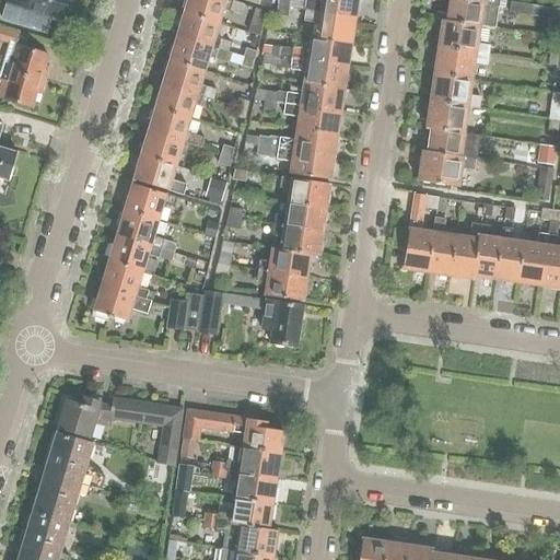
[(57,20),(62,0),(7,0),(1,21),(46,34),(51,18),(57,20)]
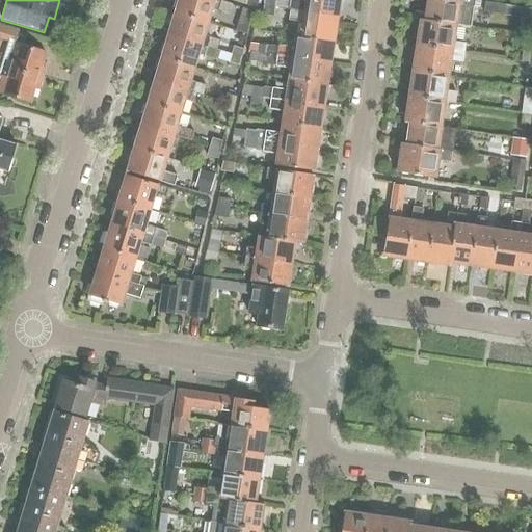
[(228,14),(231,4),(215,0),(175,0),(173,8),(175,10),(174,12),(208,23),(211,11),(216,12),(217,10),(228,14)]
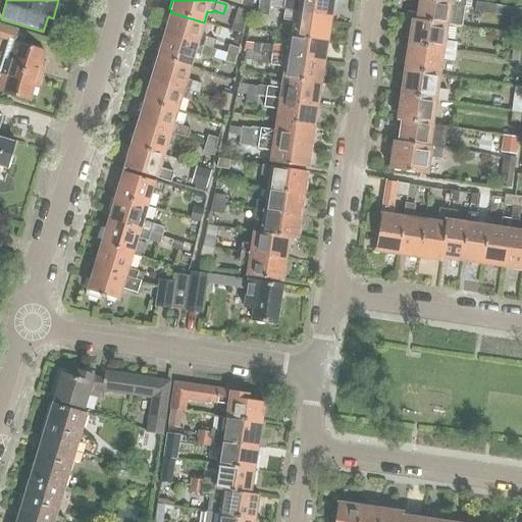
[(258,0),(258,7),(268,8),(269,0),(258,0)]
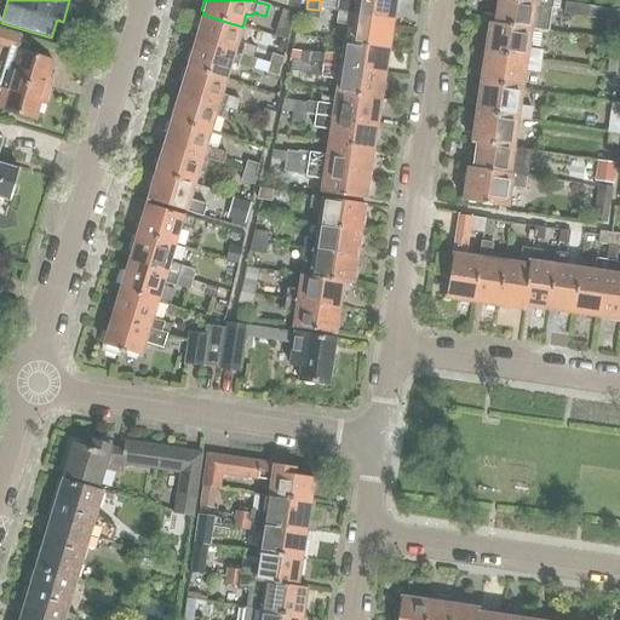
[(339,0),(338,13),(392,21),(395,0),(339,0)]
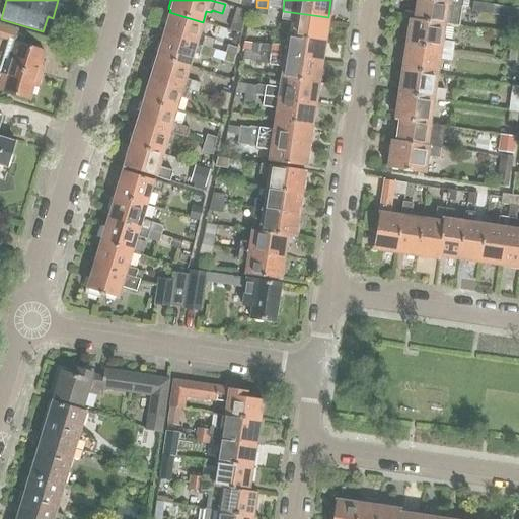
[(418,1),(415,19),(415,20),(443,24),(443,25),(458,27),(461,7),(449,5),(448,5),(448,4),(422,0),(418,0),(418,1)]
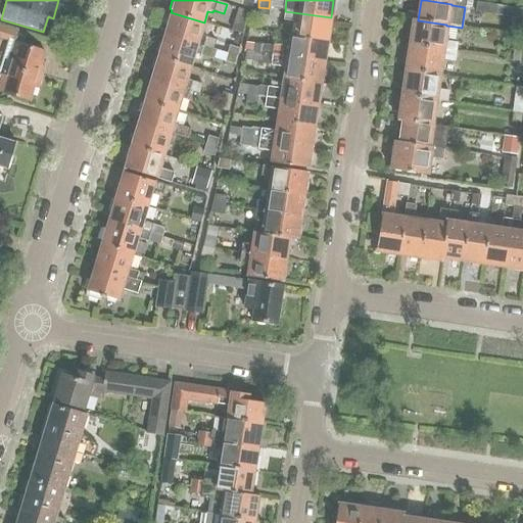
[(476,2),(474,11),(484,13),(486,3),(476,2)]
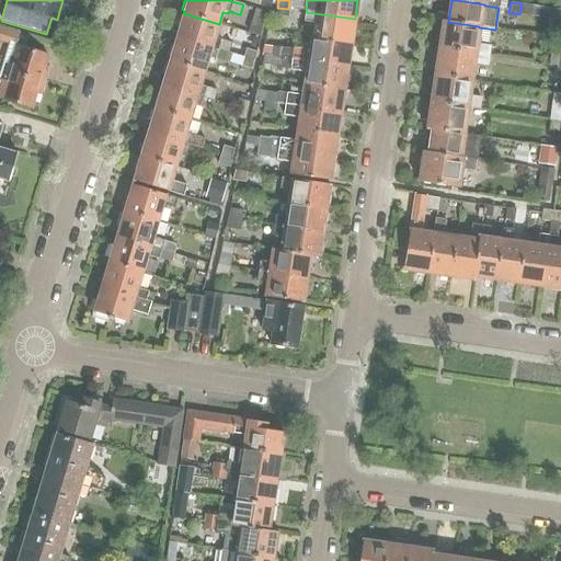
[(522,3),(519,14),(530,15),(533,6),(522,3)]
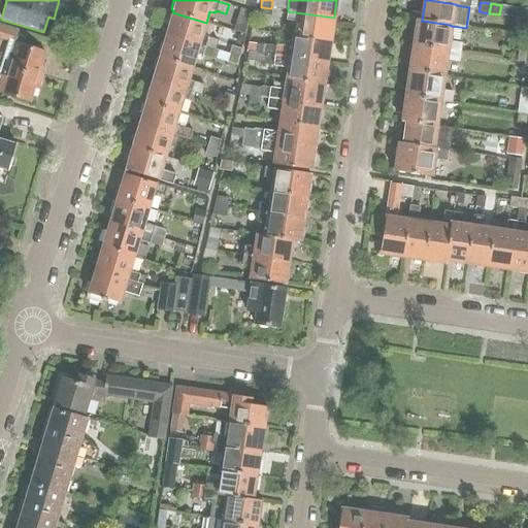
[(501,5),(499,14),(509,17),(512,6),(501,5)]
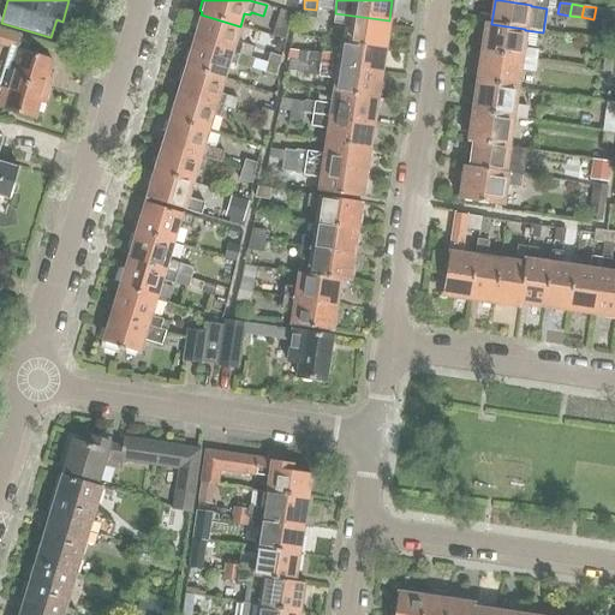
[(596,7),(593,19),(605,21),(607,10),(596,7)]
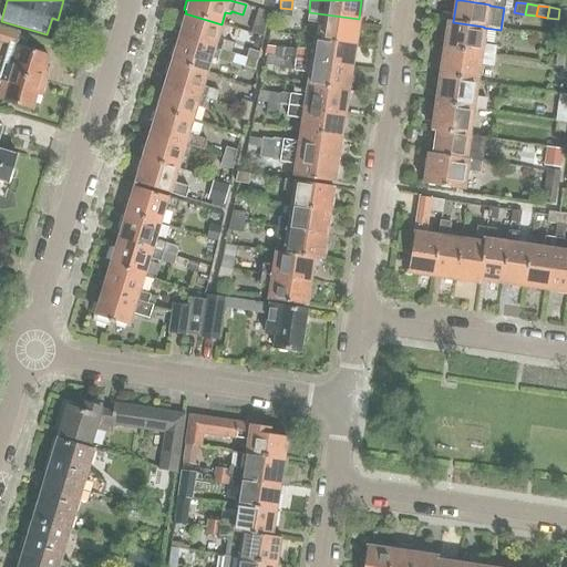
[(291,9),(280,8),(278,17),(290,18),(291,9)]
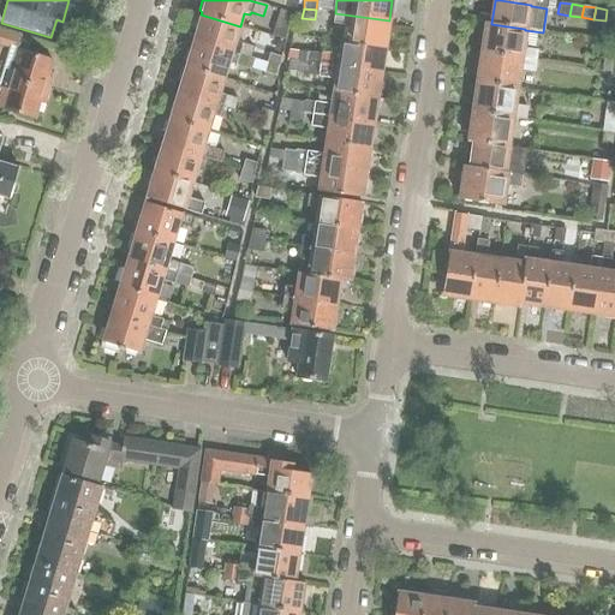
[(288,23),(291,13),(280,10),(280,11),(276,19),(288,23)]
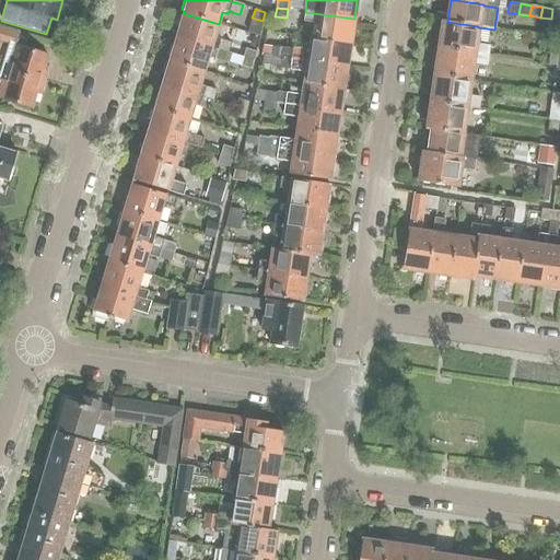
[(354,19),(305,12),(304,22),(317,24),(315,39),(350,44),(354,19)]
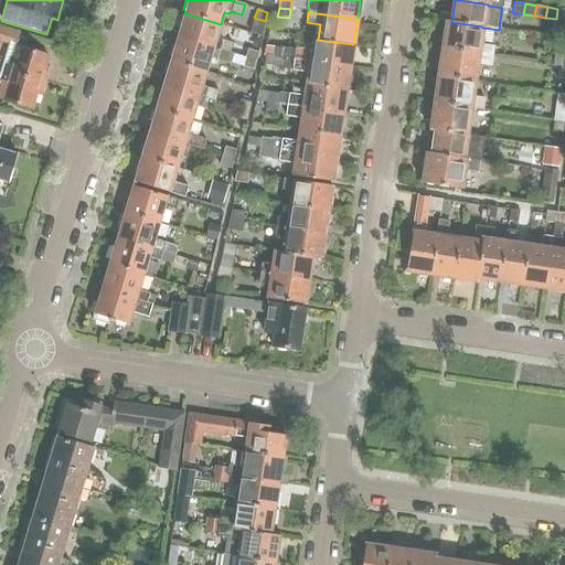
[(232,44),(222,41),(222,40),(216,39),(221,24),(184,13),(184,16),(181,17),(179,25),(180,28),(177,38),(219,51),(228,54),(232,44)]
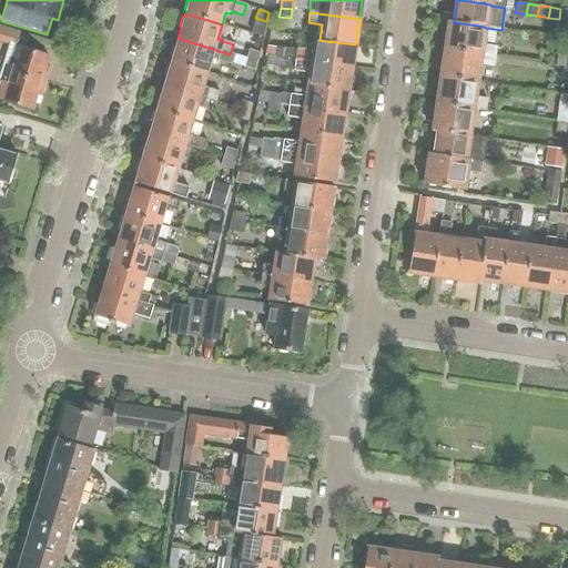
[(448,20),(444,49),(496,57),(497,47),(483,44),(485,28),(485,27),(454,22),(454,21),(448,20)]
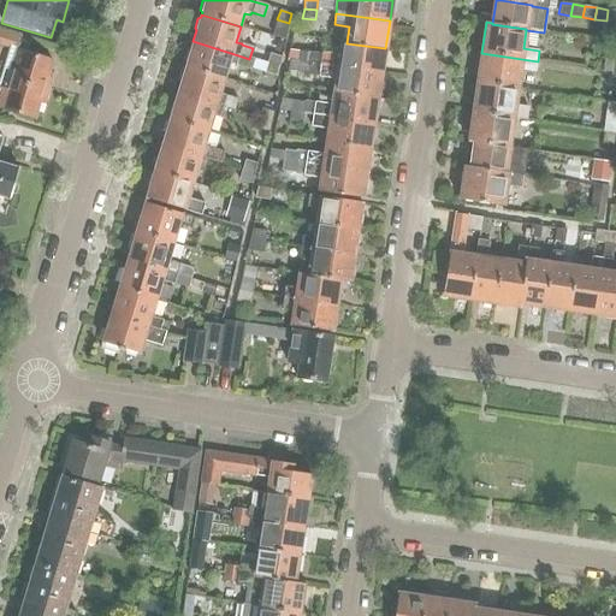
[(19,37),(0,31),(0,33),(0,45),(16,51),(19,37)]
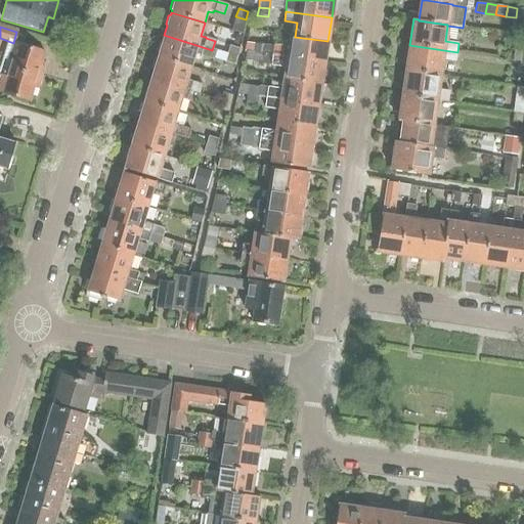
[(203,47),(164,35),(162,44),(159,45),(157,52),(159,54),(158,56),(191,68),(194,55),(200,56),(203,47)]
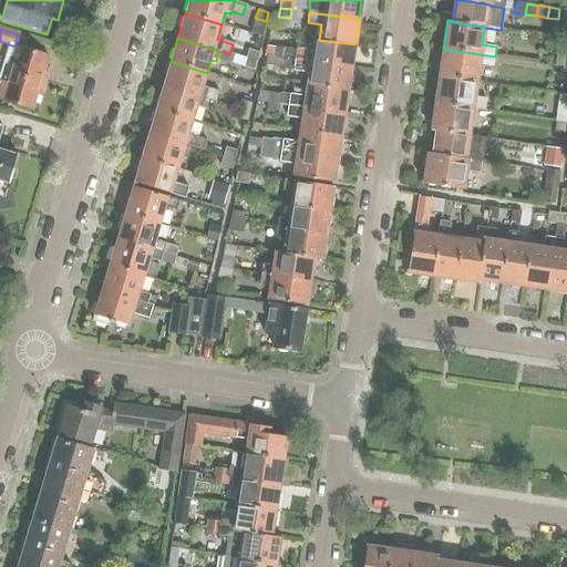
[(274,55),(296,59),(351,68),(354,44),(319,40),(313,39),(311,51),(297,49),(297,50),(275,48),(274,55)]
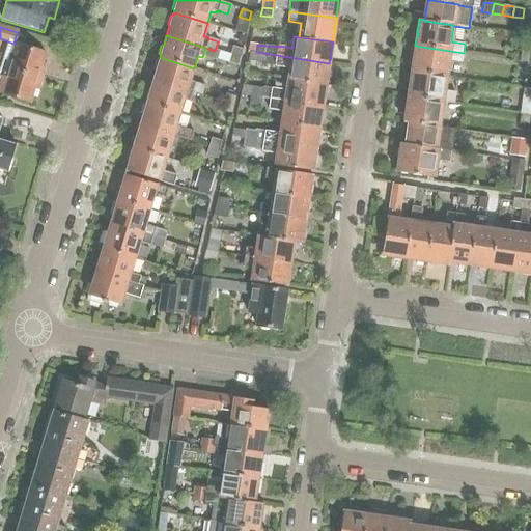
[(0,68),(0,92),(30,102),(45,53),(17,45),(12,58),(4,56),(0,68)]
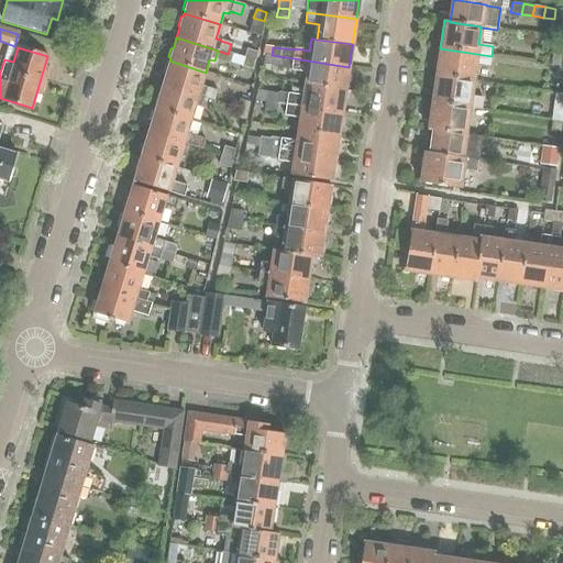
[(492,56),(440,48),(435,75),(473,80),(475,63),(490,65),(492,56)]
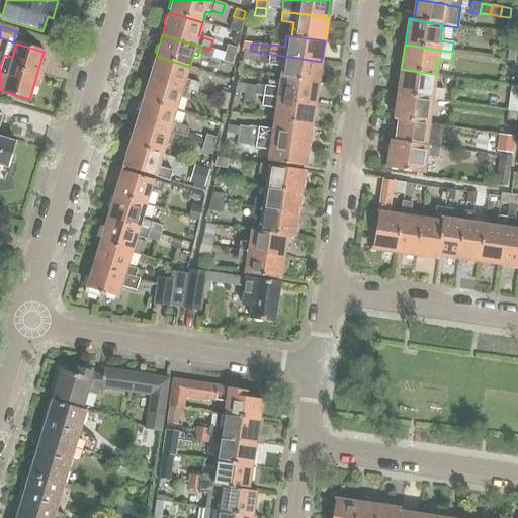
[(227,46),(224,54),(234,57),(237,49),(227,46)]
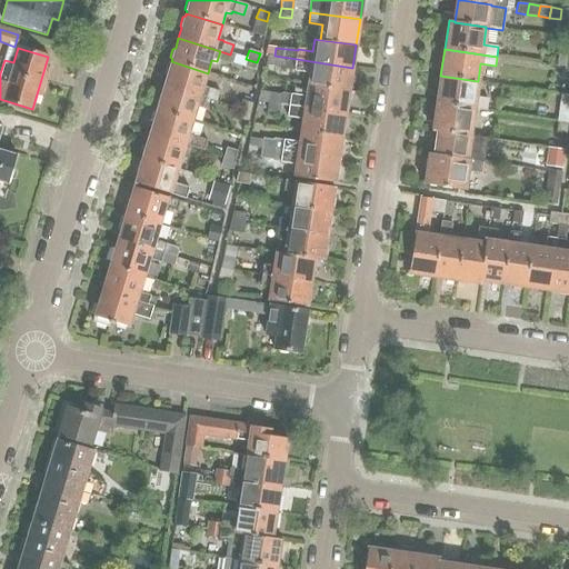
[(273,67),(275,56),(267,56),(266,66),(273,67)]
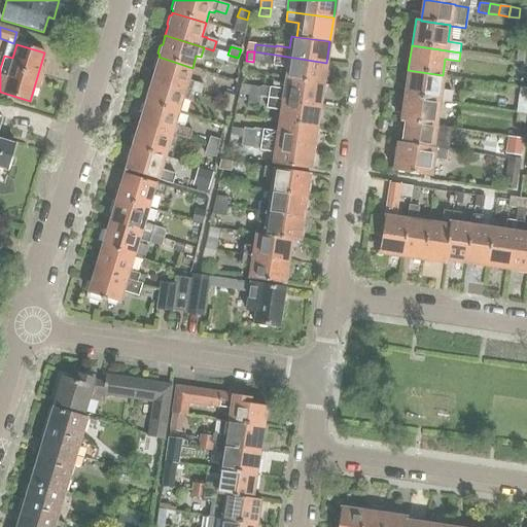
[(326,63),(275,55),(254,51),(253,62),(286,67),(285,78),(323,84),(326,63)]
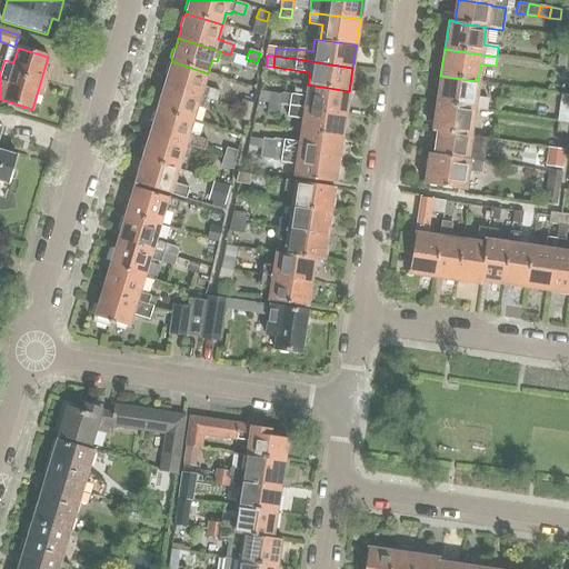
[(559,56),(557,67),(565,68),(565,67),(567,56),(559,56)]
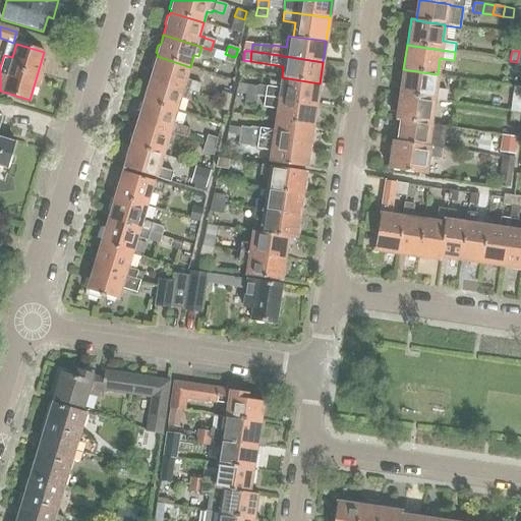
[(235,57),(225,54),(223,62),(233,65),(235,57)]
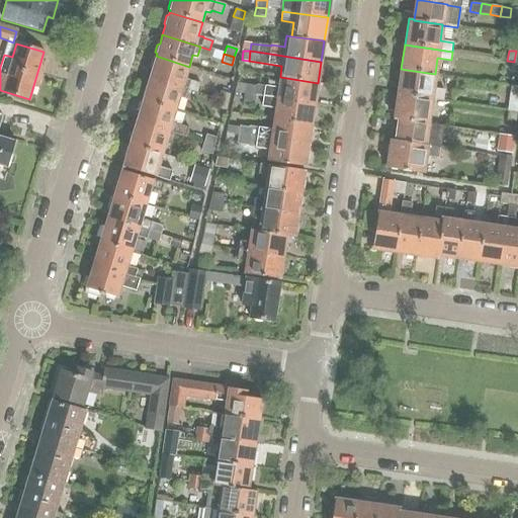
[(189,67),(156,56),(156,58),(153,59),(151,67),(152,69),(150,78),(187,89),(187,91),(196,94),(199,84),(185,79),(189,67)]
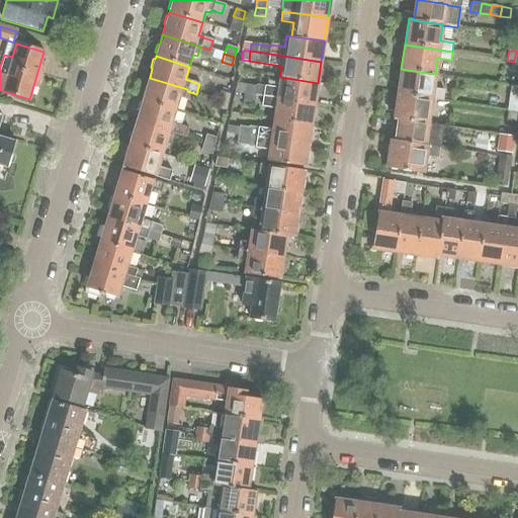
[(435,74),(401,69),(398,94),(431,99),(443,101),(444,90),(433,89),(435,74)]
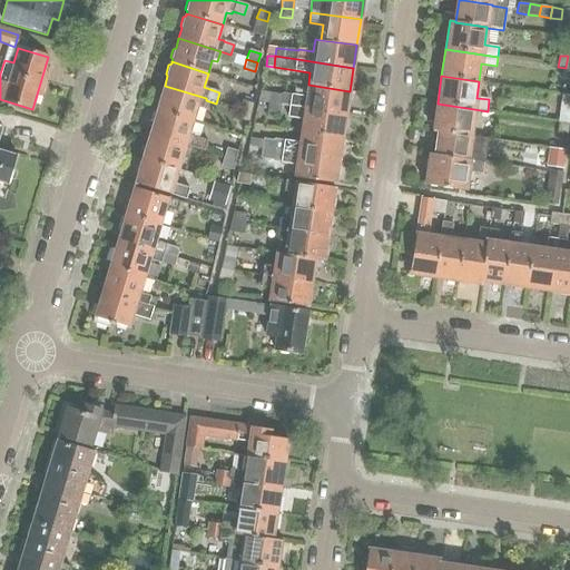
[(290,106),(346,115),(350,91),(308,85),(306,96),(292,94),(290,106)]
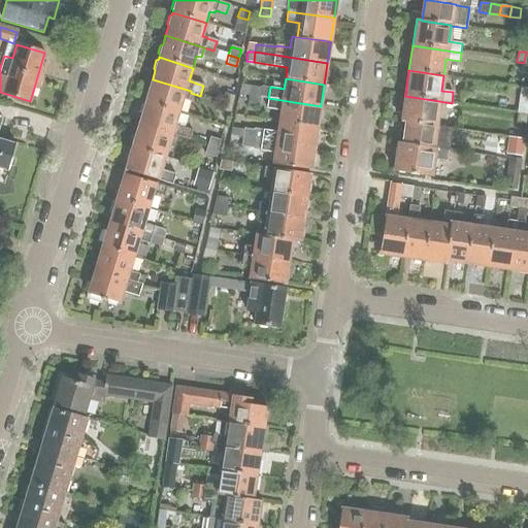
[(191,91),(153,79),(150,89),(146,90),(144,97),(145,99),(145,101),(178,112),(183,100),(188,101),(191,93),(191,91)]
